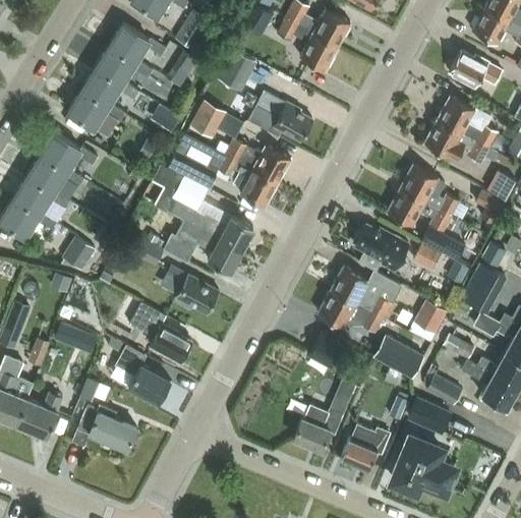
[(188,1),(186,0),(131,0),(157,16),(166,0),(169,0),(183,8),(188,1)]
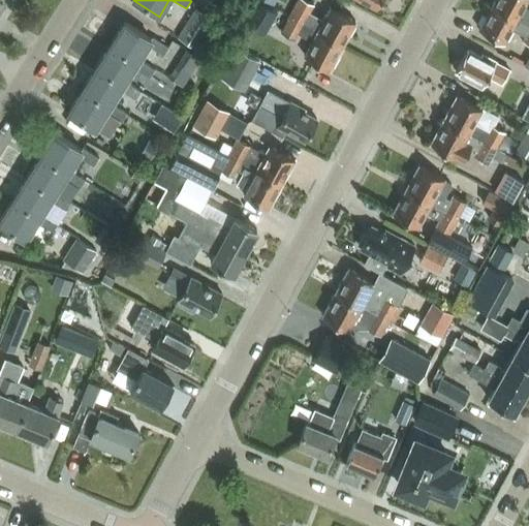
[(303,0),(298,0),(288,18),(342,47),(355,23),(330,9),(322,22),(309,14),(313,6),(303,0)]
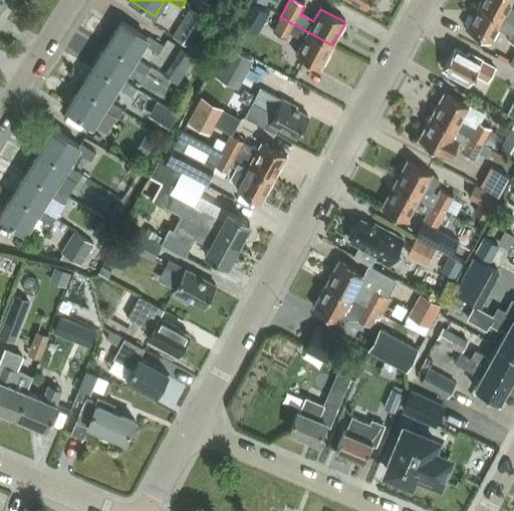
[(370,0),(346,0),(365,10),(370,0)]
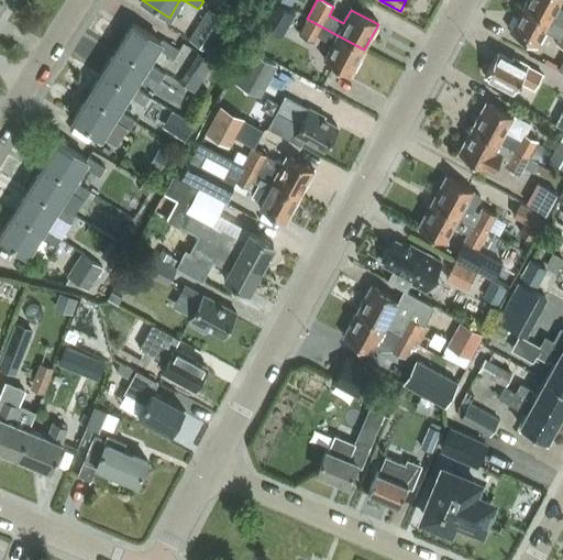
[(562,0),(527,0),(523,7),(562,28),(562,17),(555,13),(562,0)]
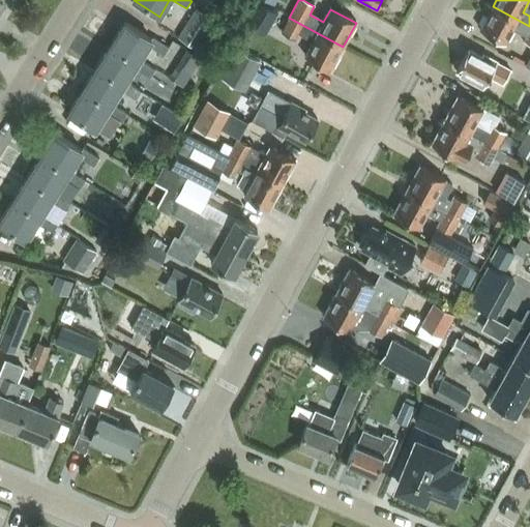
[(278,15),(256,2),(243,25),(266,37),(278,15)]
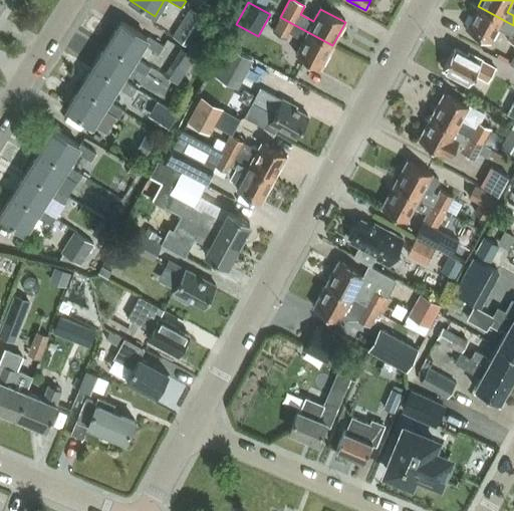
[(513,25),(478,6),(465,29),(490,43),(497,29),(511,37),(508,41),(513,44),(513,25)]
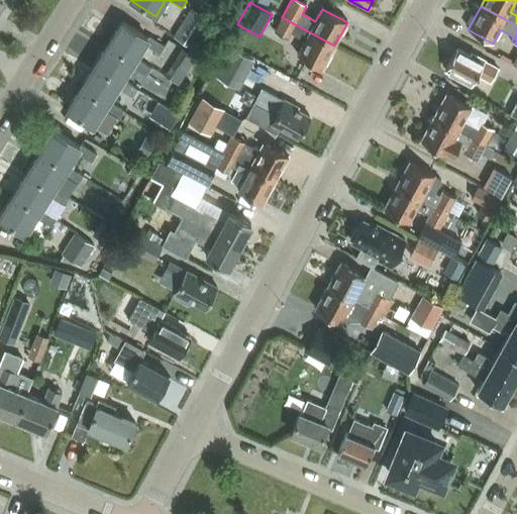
[(191,10),(174,37),(191,48),(209,21),(191,10)]
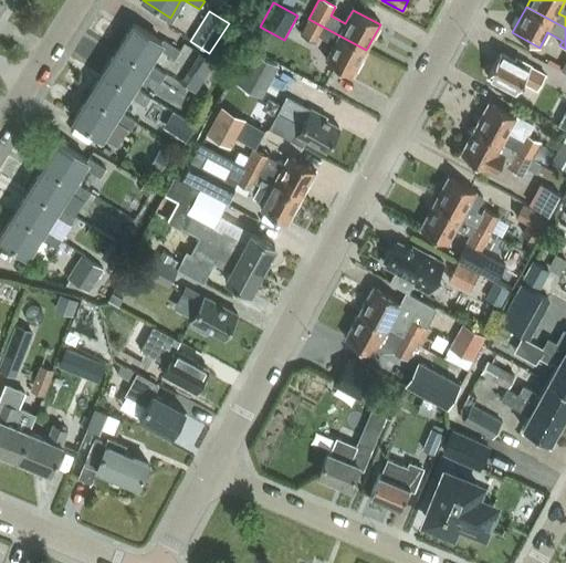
[(318,37),(334,45),(325,61),(353,75),(366,50),(308,19),(307,21),(308,22),(301,35),(315,43),(318,37)]
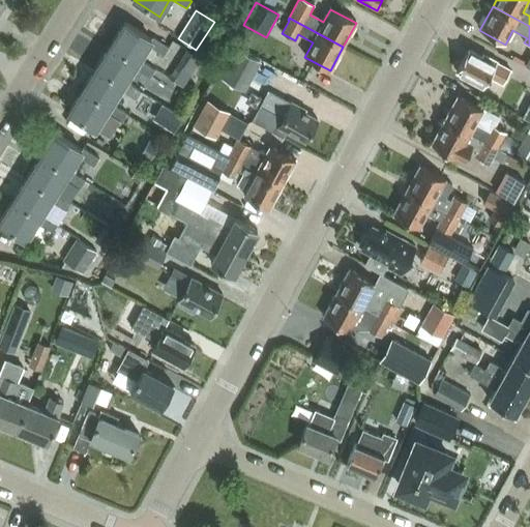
[(151,40),(124,24),(112,44),(139,61),(148,47),(164,57),(169,49),(152,38),(151,40)]
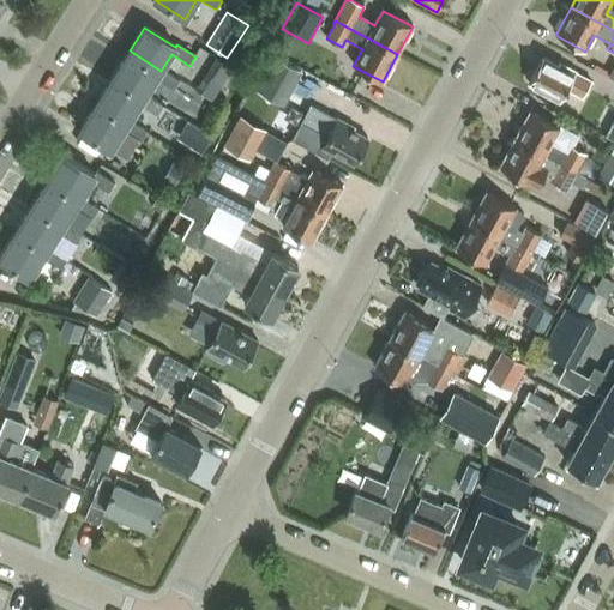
[(179,82),(161,71),(130,50),(113,77),(145,96),(155,79),(174,91),(179,82)]
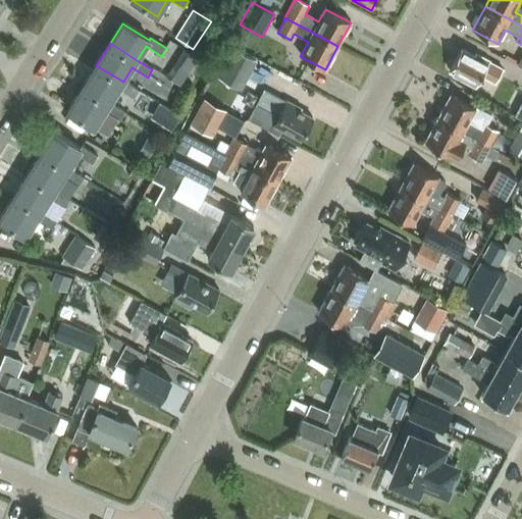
[(503,70),(489,63),(489,62),(475,55),(474,57),(462,50),(450,72),(476,87),(481,76),(496,85),(503,70)]
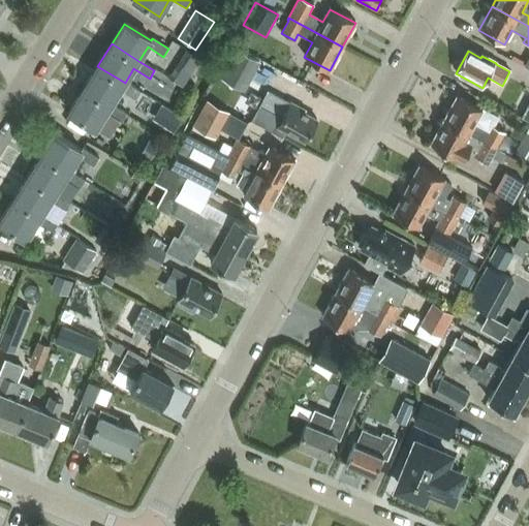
[(239,52),(230,66),(223,81),(245,93),(253,79),(254,80),(262,64),(239,52)]
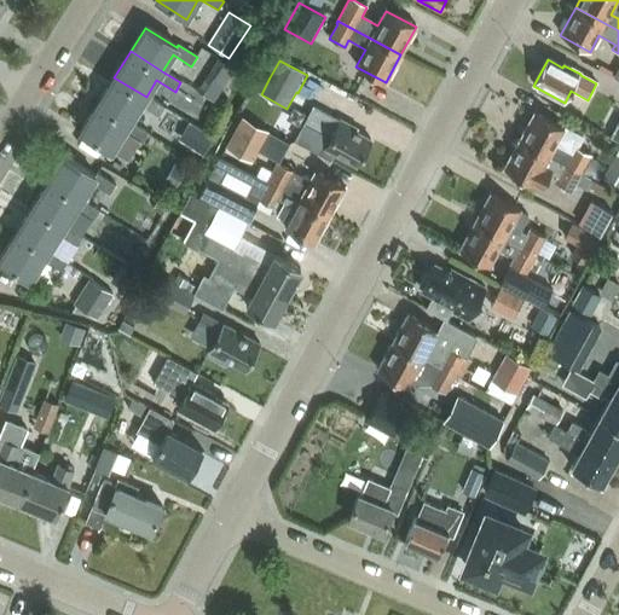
[(165,109),(146,97),(114,77),(98,103),(129,123),(140,106),(158,117),(165,109)]
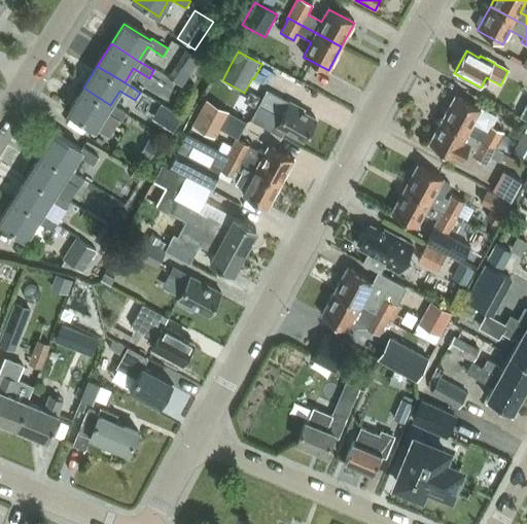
[(182,86),(189,75),(175,66),(169,78),(182,86)]
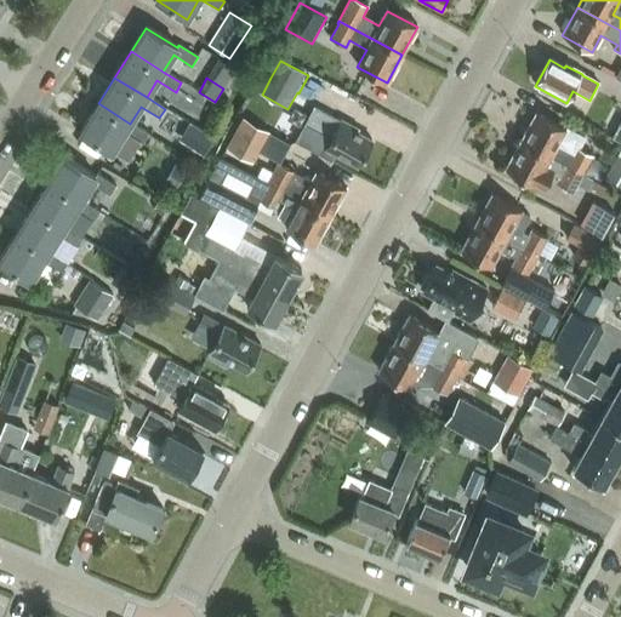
[(148,135),(130,124),(98,103),(80,132),(112,153),(124,132),(143,144),(148,135)]
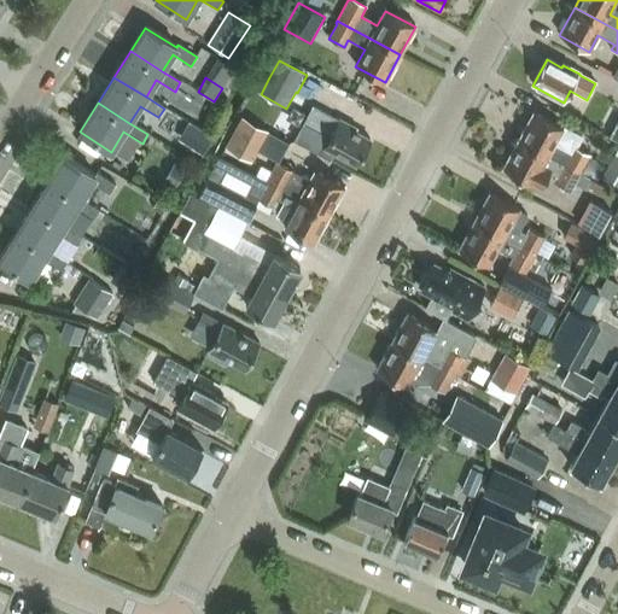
[(304,124),(295,142),(330,162),(334,155),(356,167),(369,140),(355,133),(356,130),(339,121),(339,122),(313,107),(304,124)]
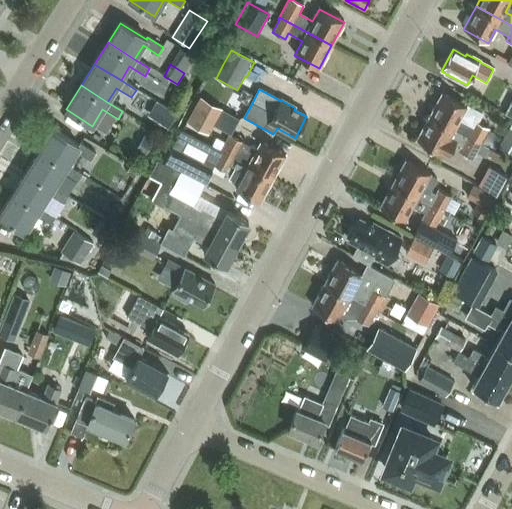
[(481,115),(442,94),(429,117),(480,145),(488,130),(477,124),(481,115)]
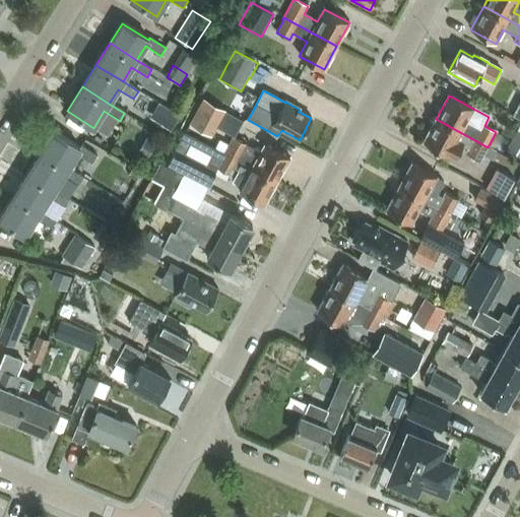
[(212,137),(225,112),(203,100),(190,125),(212,137)]
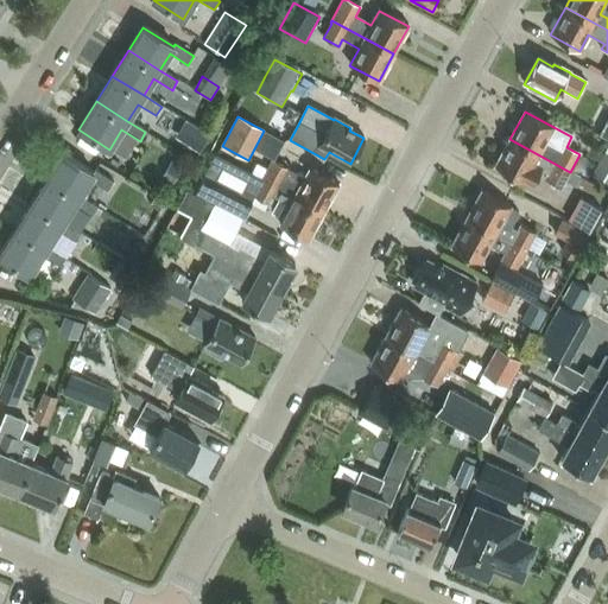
[(187,147),(198,154),(209,137),(197,128),(187,147)]
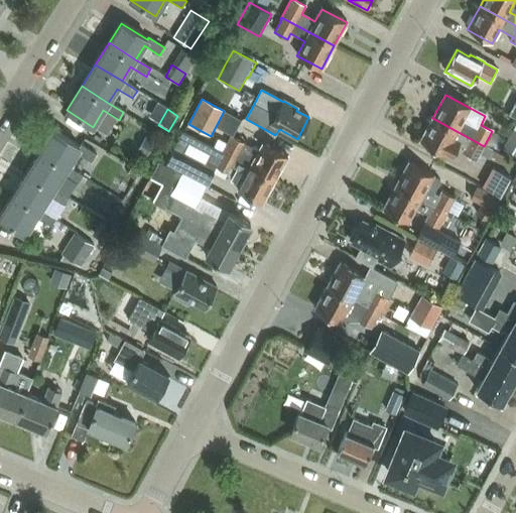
[(476,161),(484,146),(432,118),(420,141),(453,159),(460,145),(466,148),(463,154),(476,161)]
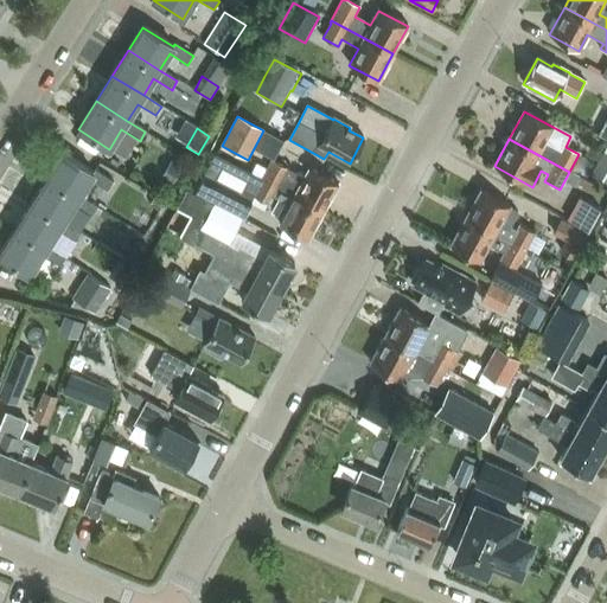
[(606,181),(606,145),(592,174),(606,181)]
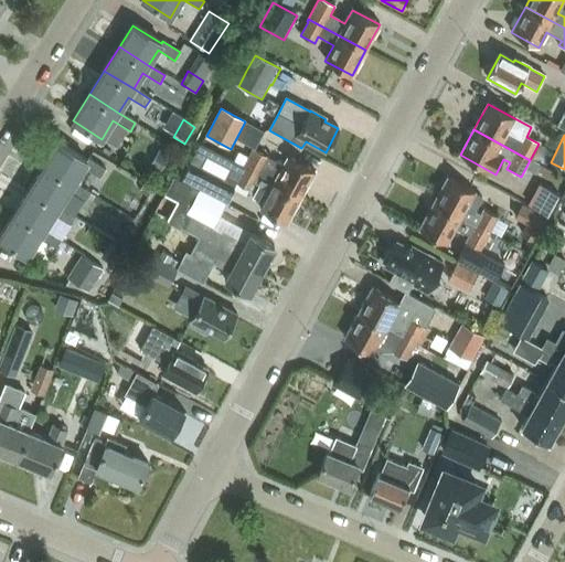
[(105,170),(88,160),(87,161),(59,144),(45,166),(74,183),(83,168),(100,179),(105,170)]
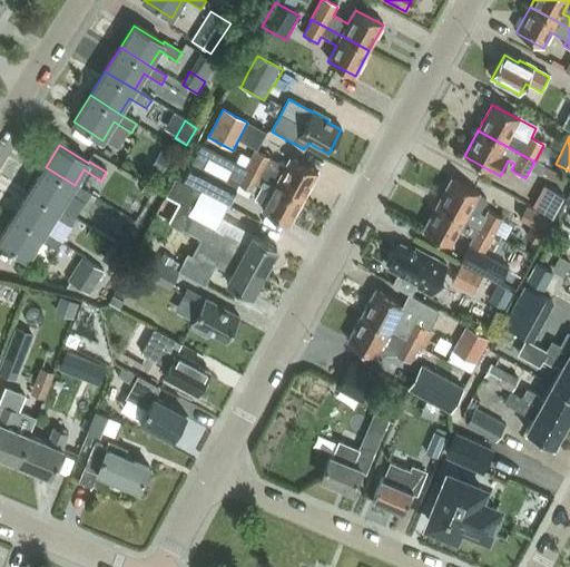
[(290,225),(304,199),(247,168),(246,170),(202,147),(193,166),(192,165),(184,182),(227,205),(236,188),(235,188),(238,184),(238,185),(253,193),(256,185),(268,192),(261,206),(264,207),(262,211),(290,225)]
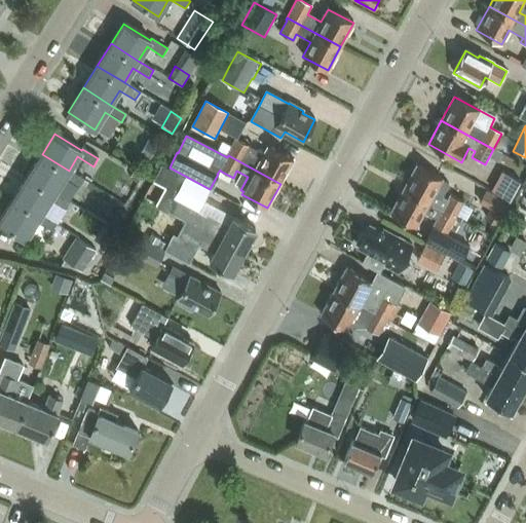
[(148,140),(139,155),(149,161),(158,146),(148,140)]
